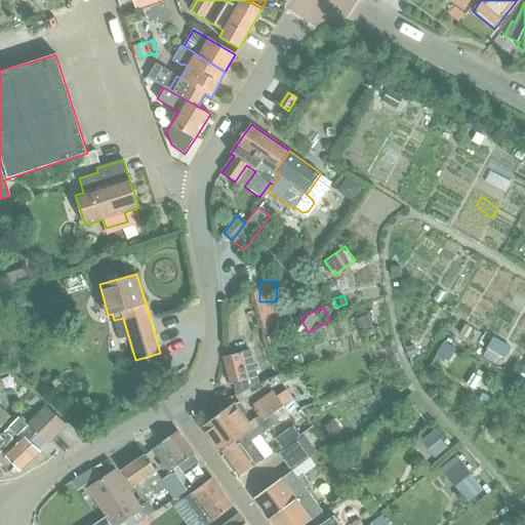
[(488,356),(507,363),(516,344),(497,335),(488,356)]
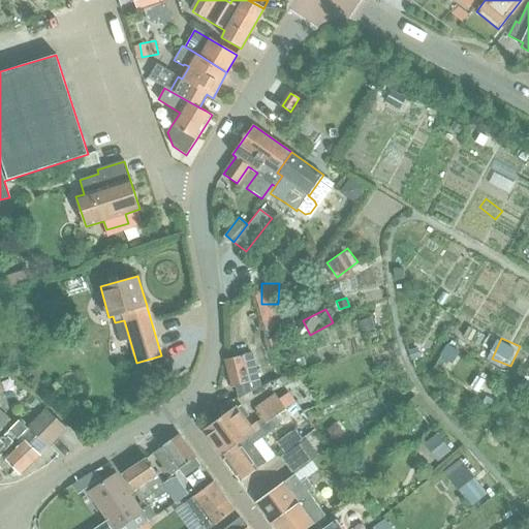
[(454,367),(465,349),(454,341),(442,359),(454,367)]
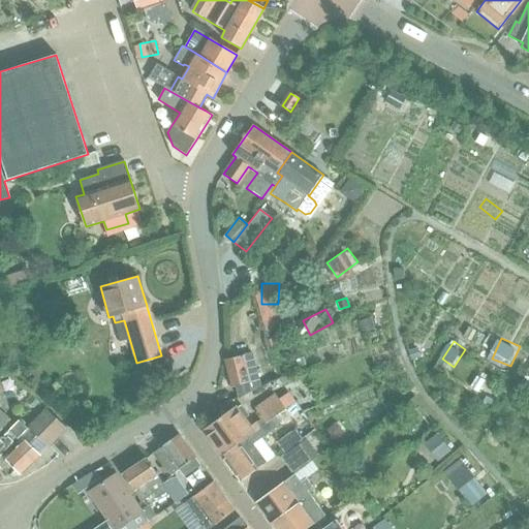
[(253,353),(243,355),(225,360),(231,386),(259,380),(253,353)]
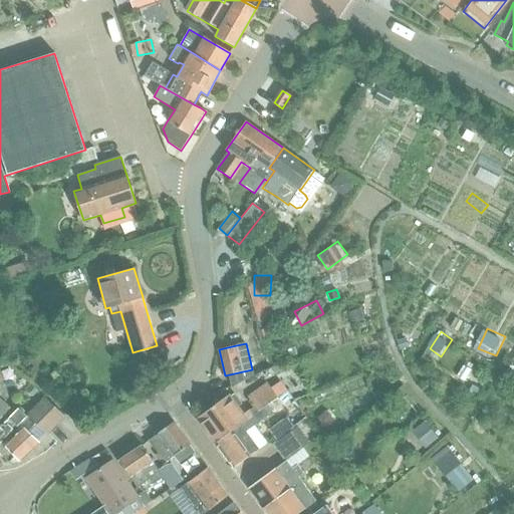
[(0,419),(11,408),(4,401),(9,397),(0,370),(0,419)]
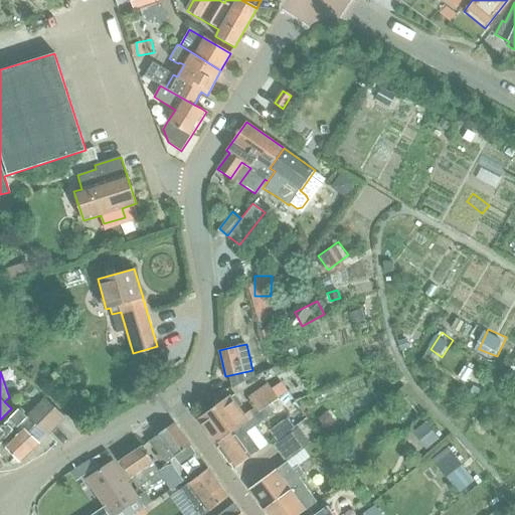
[(197,419),(215,444),(253,416),(268,406),(289,391),(281,380),(250,401),(255,407),(244,415),(230,395),(197,419)]
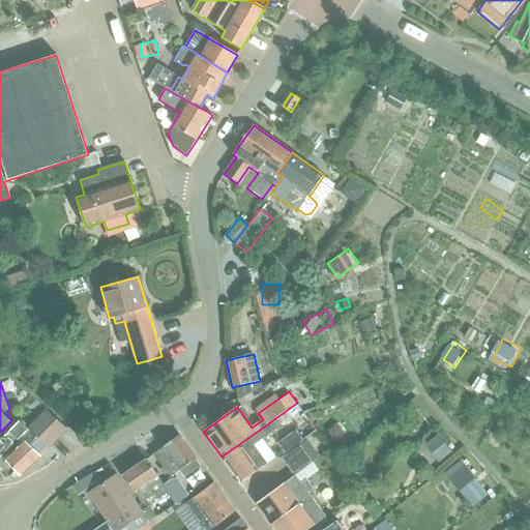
[(47,410),(37,418),(58,438),(66,429),(47,410)]
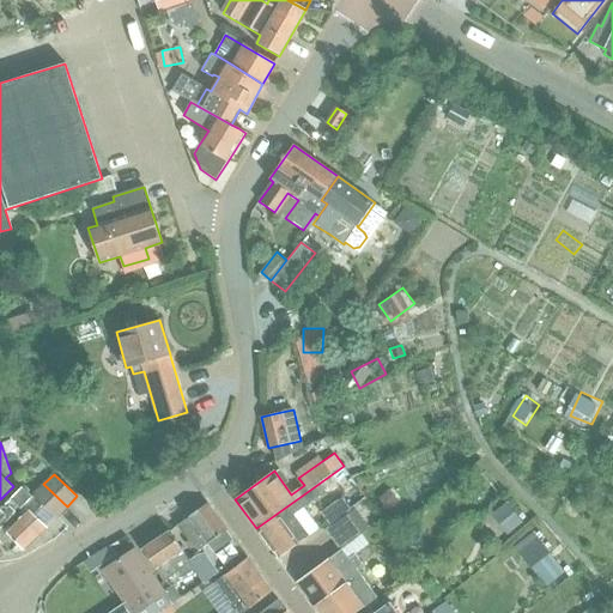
[(67,507),(43,484),(34,495),(56,517),(67,507)]
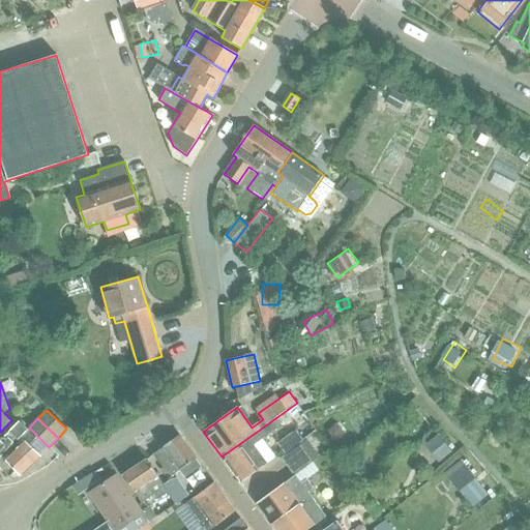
[(261,429),(222,457),(241,482),(273,459),(261,440),(281,425),(275,418),(261,429)]
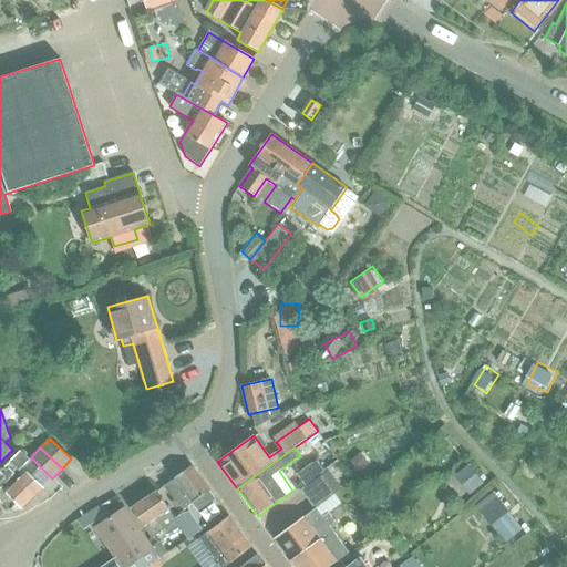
[(22,508),(43,487),(23,467),(30,460),(21,450),(0,471),(0,498),(10,509),(17,503),(22,508)]
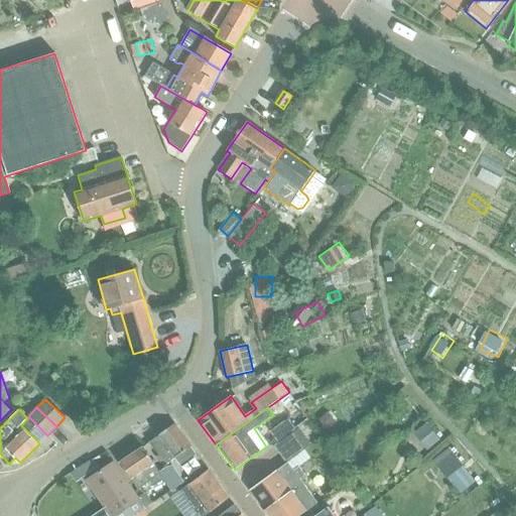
[(270,431),(277,441),(294,429),(287,419),(270,431)]
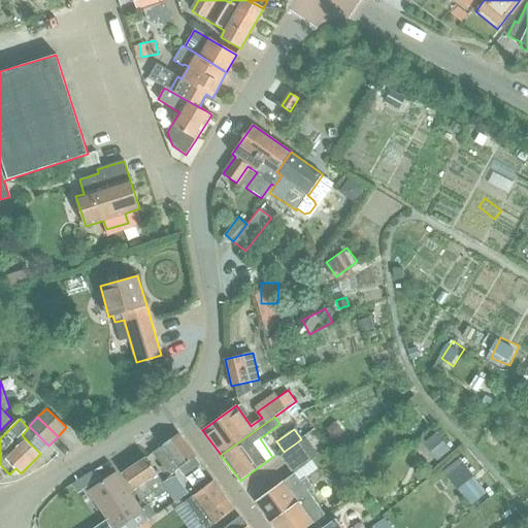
[(436,433),(423,443),(437,461),(450,451),(436,433)]
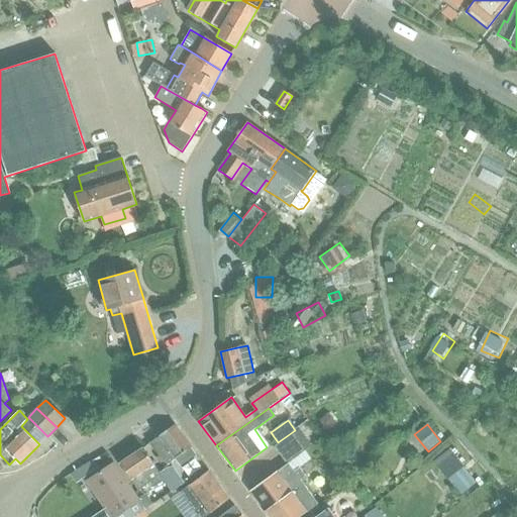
[(149,444),(165,466),(189,448),(174,426),(149,444)]
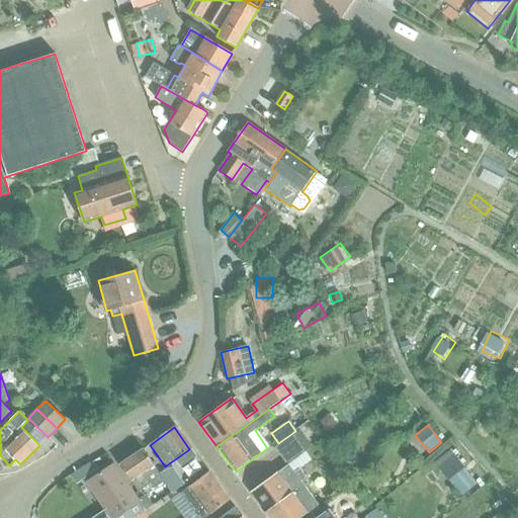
[(275,448),(287,465),(306,452),(292,435),(275,448)]
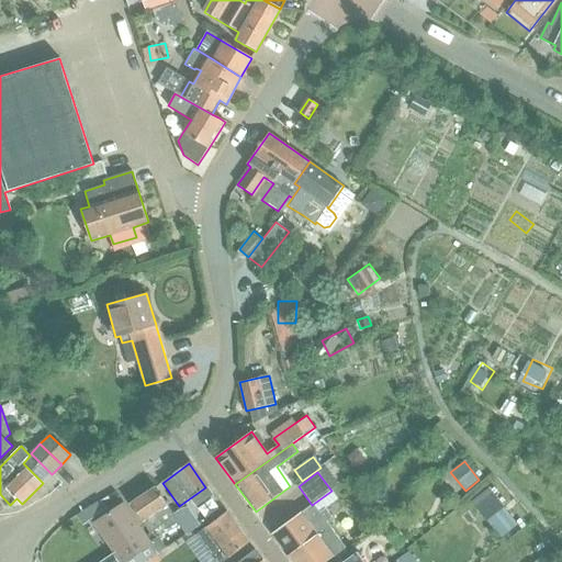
[(146,494),(130,504),(148,535),(163,526),(165,531),(179,523),(175,517),(173,514),(156,487),(146,494)]
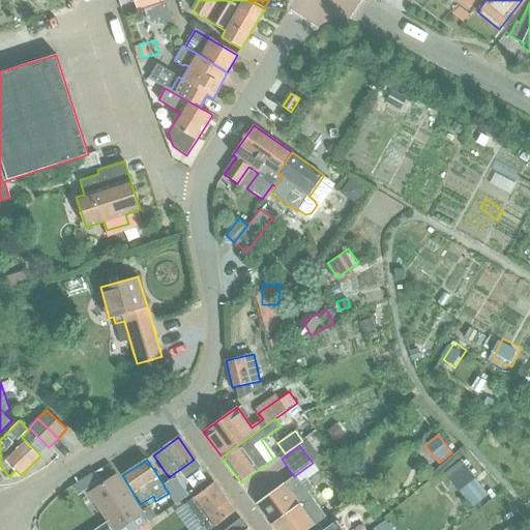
[(457,464),(445,474),(447,477),(459,491),(475,477),(464,464),(460,467),(457,464)]
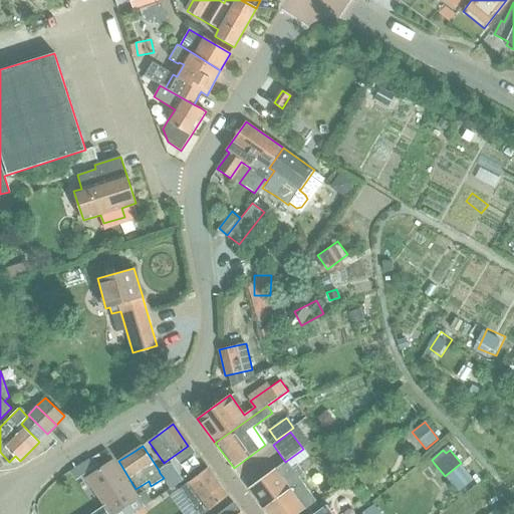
[(100,513),(134,513),(144,508),(112,462),(86,480),(101,502),(105,509),(99,512),(100,513)]
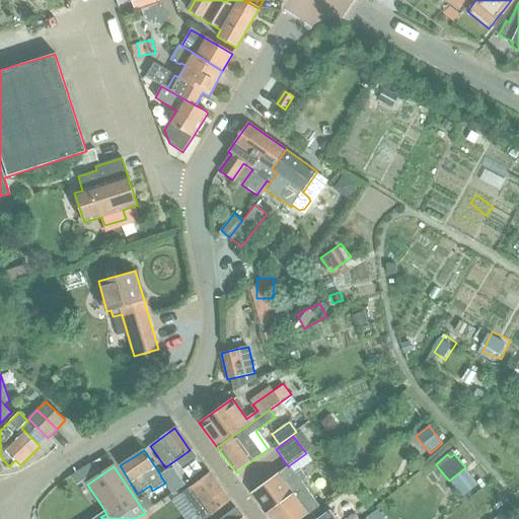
[(293,474),(288,466),(251,494),(270,518),(301,518),(319,506),(302,482),(306,477),(300,469),(293,474)]
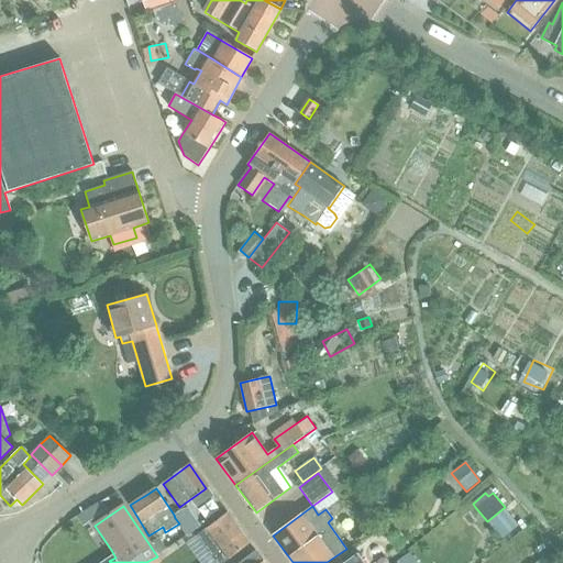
[(512,507),(495,519),(507,538),(526,526),(512,507)]
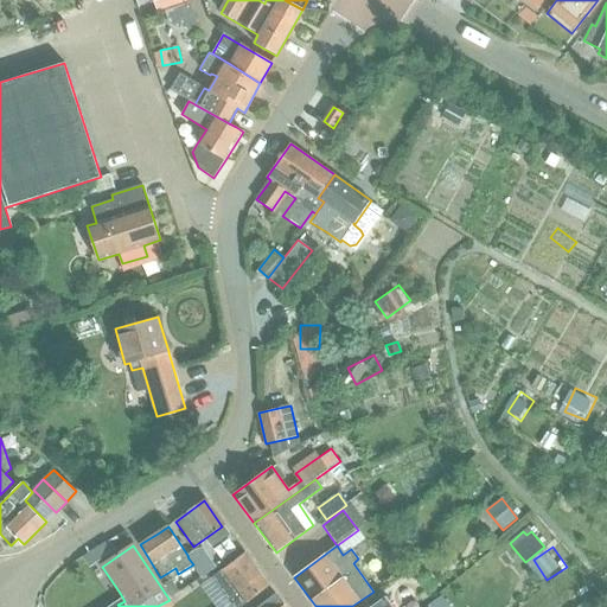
[(198,548),(187,555),(189,558),(193,564),(200,576),(212,569),(200,550),(198,548)]
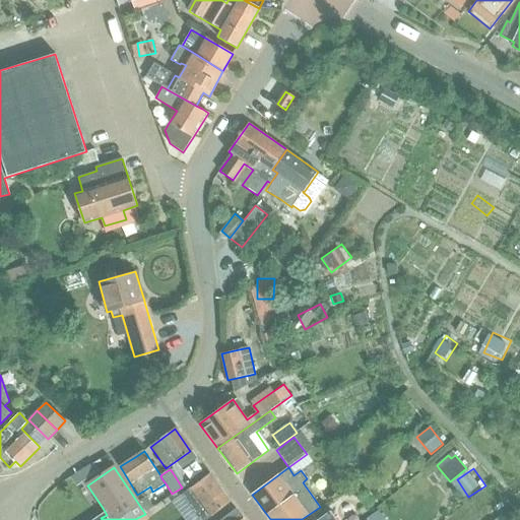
[(183,494),(199,516),(202,519),(204,519),(230,502),(208,475),(183,494)]
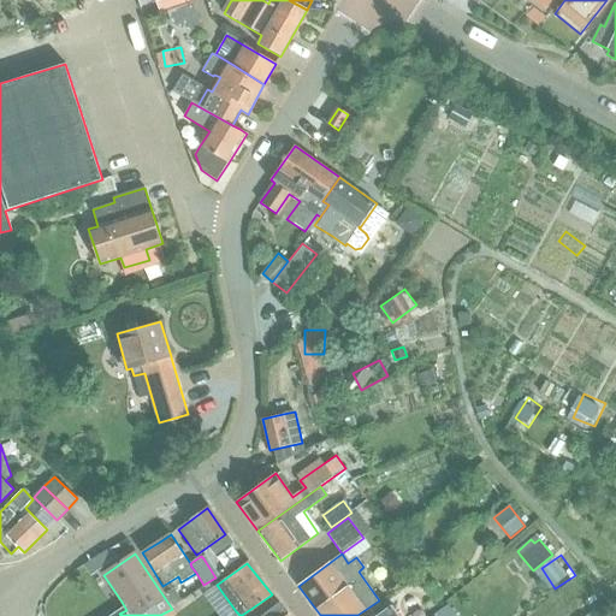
[(261,615),(286,615),(288,615),(278,604),(261,615)]
